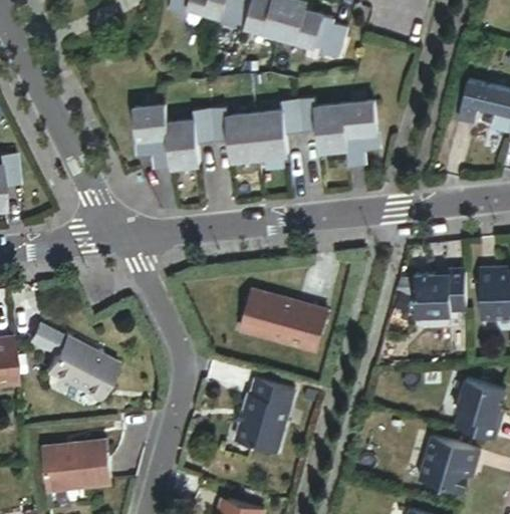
[(170,0),(167,10),(186,15),(188,8),(218,17),(223,0),(170,0)]
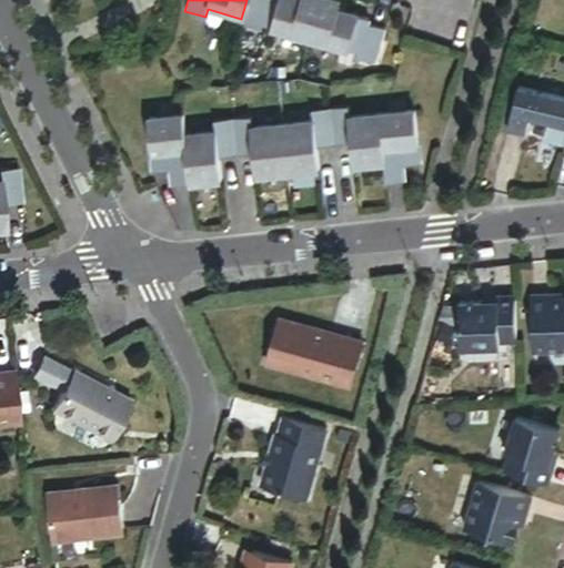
[(247,0),(241,19),(239,26),(257,31),(258,26),(268,28),(268,29),(306,41),(319,0),(247,0)]
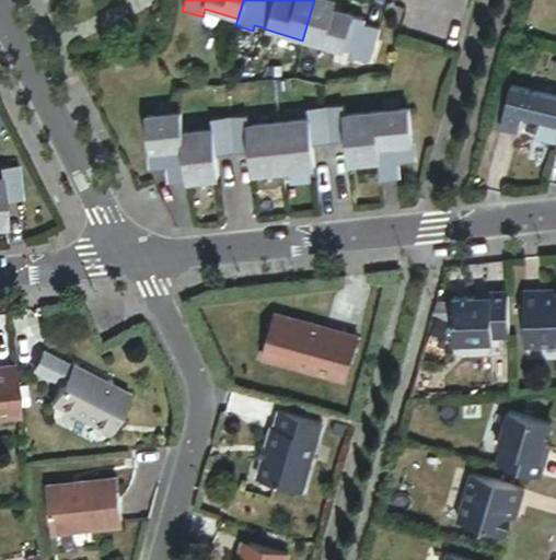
[(334,3),(324,0),(314,0),(302,41),(342,51),(342,50),(351,53),(349,59),(367,65),(378,31),(361,26),(362,21),(351,19),(351,18),(332,11),(334,3)]
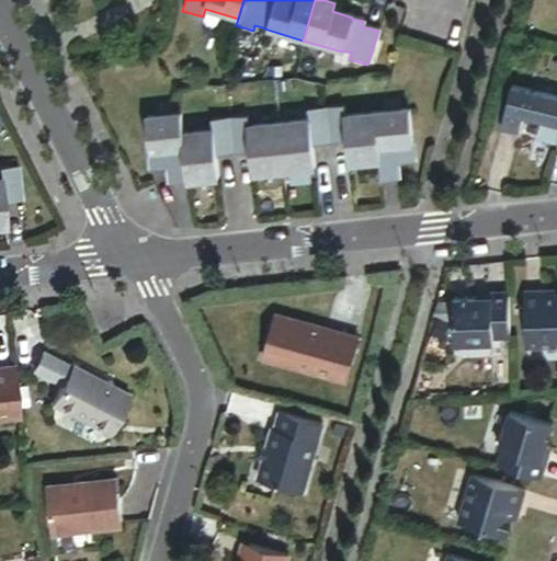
[(543,122),(556,125),(556,100),(513,89),(501,132),(518,135),(522,116),(526,117),(524,128),(540,132),(543,122)]
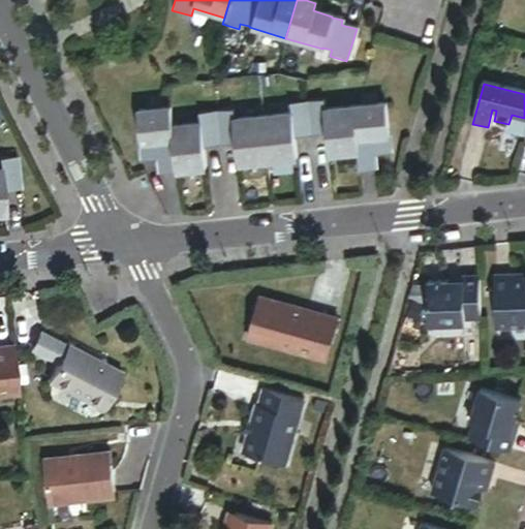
[(321,101),(305,102),(308,134),(325,132),(327,156),(356,153),(351,107),(322,111),(321,101)]
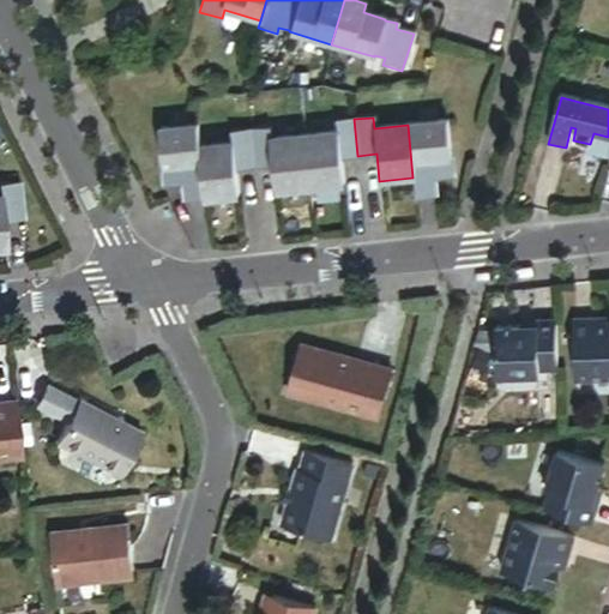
[(302,137),(307,188),(342,185),(339,158),(357,156),(354,119),(335,121),(336,133),(302,137)]
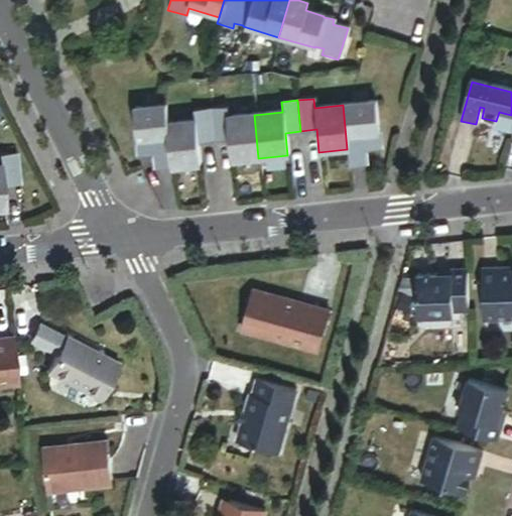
[(374,102),(343,105),(347,149),(349,166),(365,165),(364,150),(379,149),(374,102)]
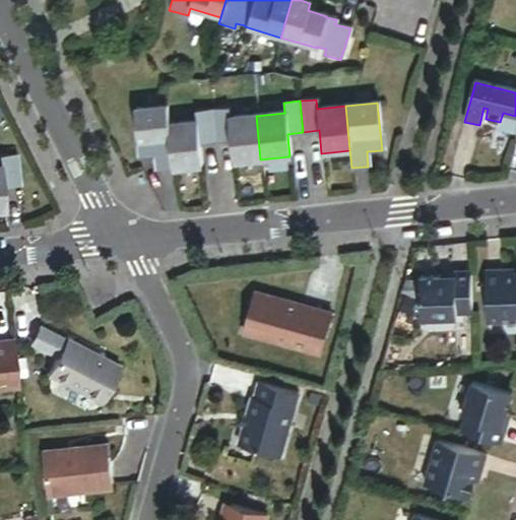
[(165,107),(132,110),(137,157),(153,156),(154,171),(171,169),(167,124),(165,107)]
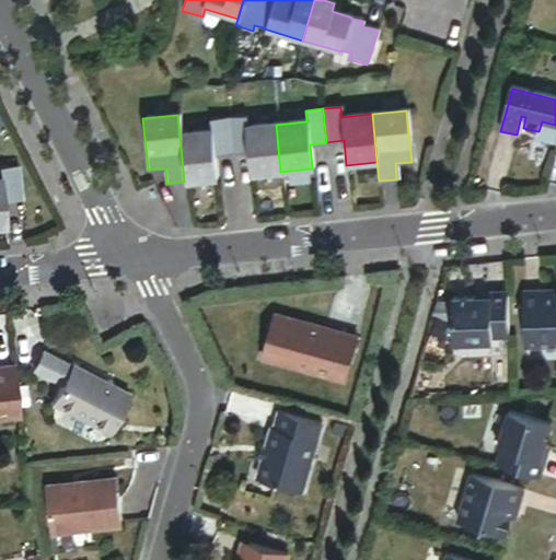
[(244,116),(227,118),(230,153),(246,151),(250,175),(280,172),(276,125),(245,128),(244,116)]
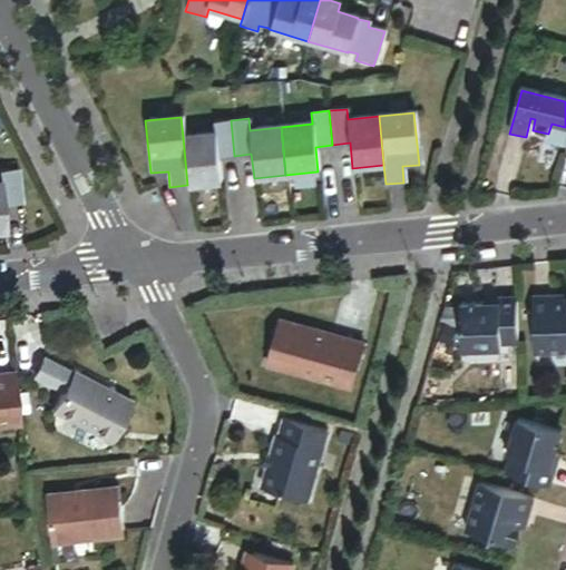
[(214,133),(183,136),(187,185),(220,182),(217,157),(234,156),(231,120),(213,121),(214,133)]
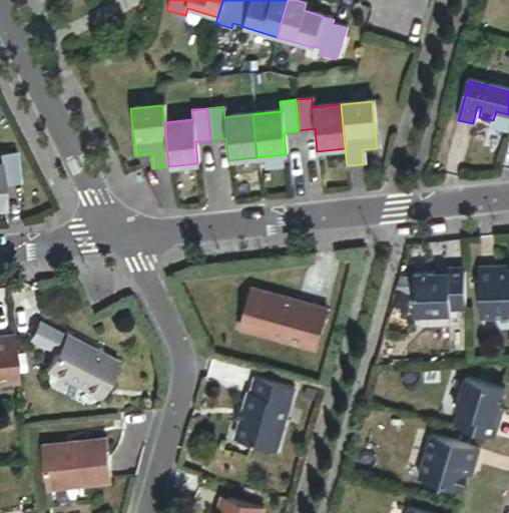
[(0,207),(2,207),(0,186),(15,184),(12,152),(0,153),(0,207)]
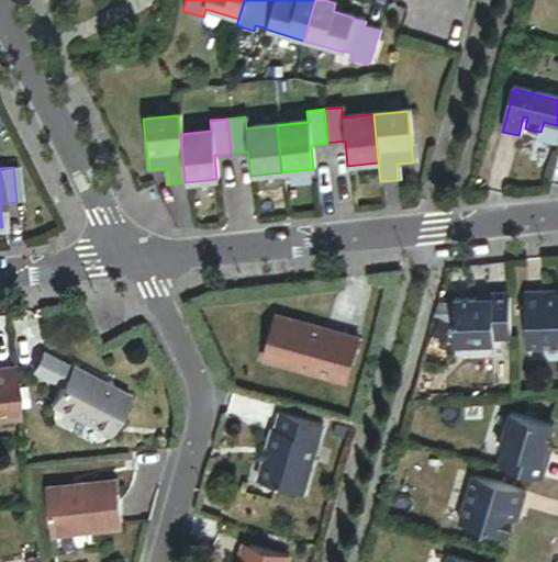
[(557,298),(556,298),(543,299),(543,293),(524,293),(526,349),(557,347),(557,298)]
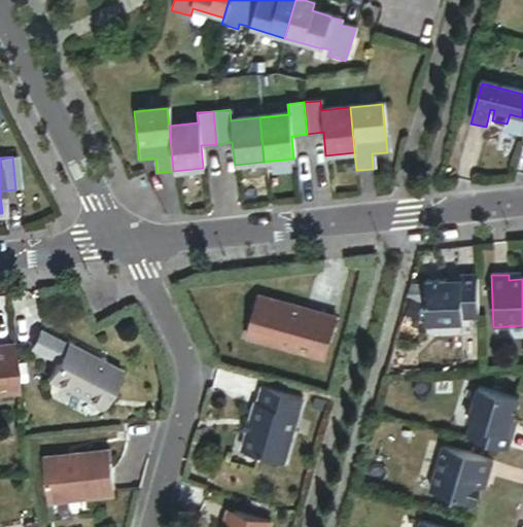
[(478,319),(478,276),(461,276),(461,281),(449,281),(425,282),(426,325),(462,324),(462,319),(478,319)]
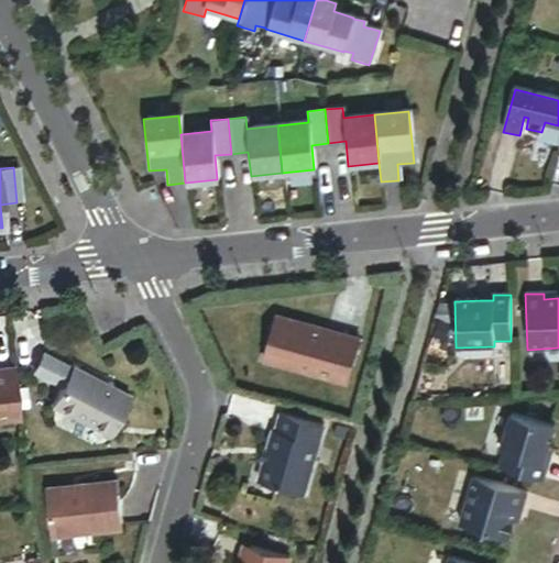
[(358,341),(272,317),(259,362),(344,387),(358,341)]
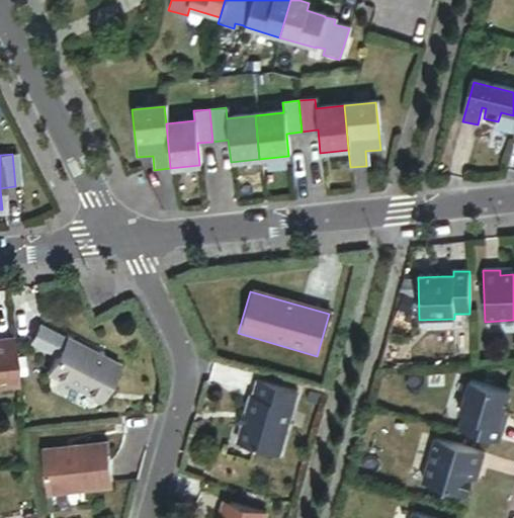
[(119,365),(38,328),(30,345),(54,356),(46,375),(101,402),(119,365)]
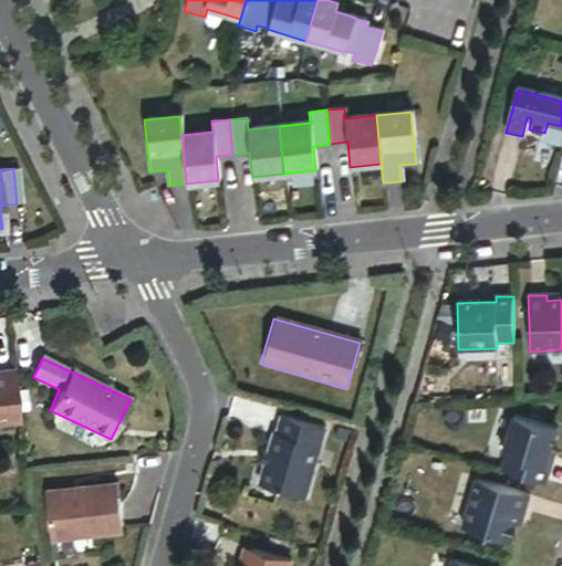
[(0,427),(19,425),(13,373),(0,374),(0,427)]
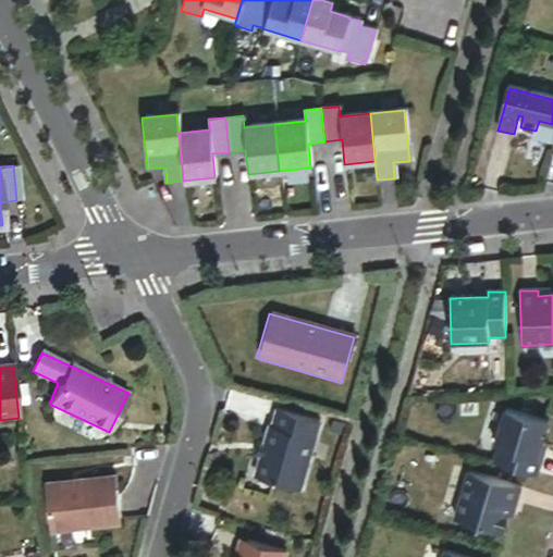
[(320,422),(279,410),(273,429),(270,428),(255,480),(299,493),(320,422)]
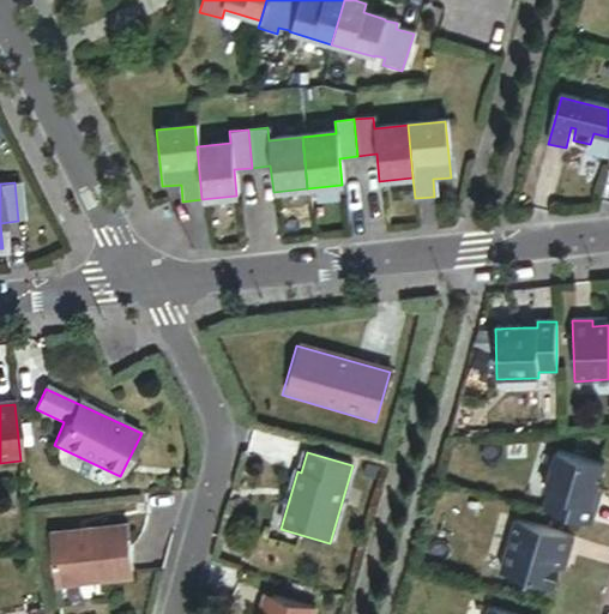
[(548,497),(543,512),(590,524),(595,507),(589,505),(594,489),(600,467),(554,453),(542,494),(548,497)]
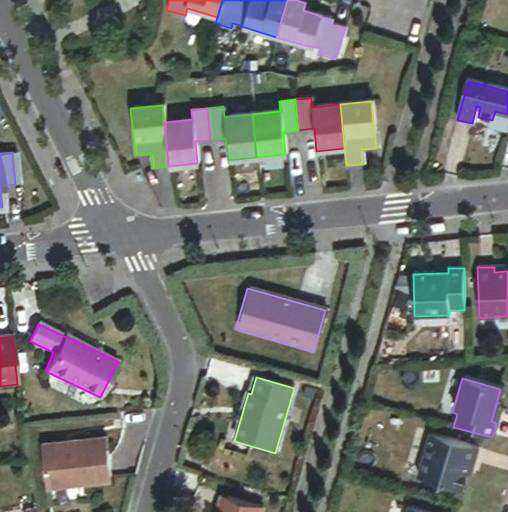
[(500,410),(495,408),(491,421),(496,423),(500,410)]
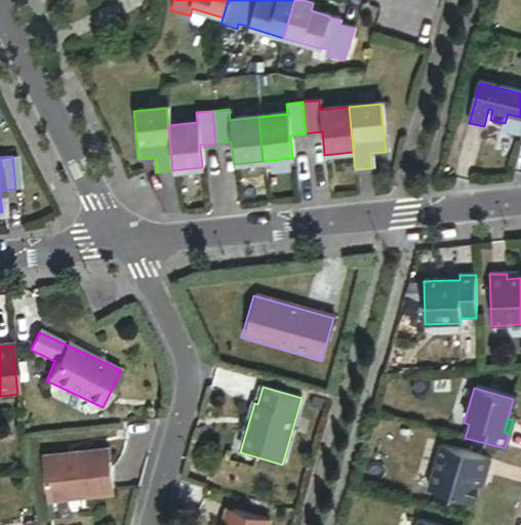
[(472,505),(477,487),(480,475),(486,477),(490,462),(440,448),(427,491),(472,505)]
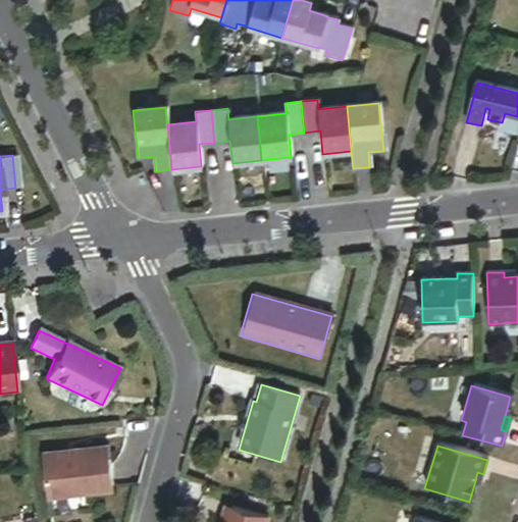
[(110,448),(46,454),(50,497),(114,490),(110,448)]
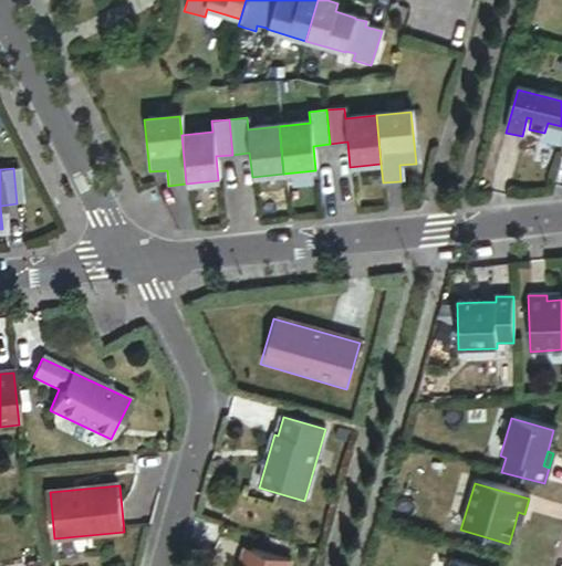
[(518,512),(514,525),(521,526),(524,514),(518,512)]
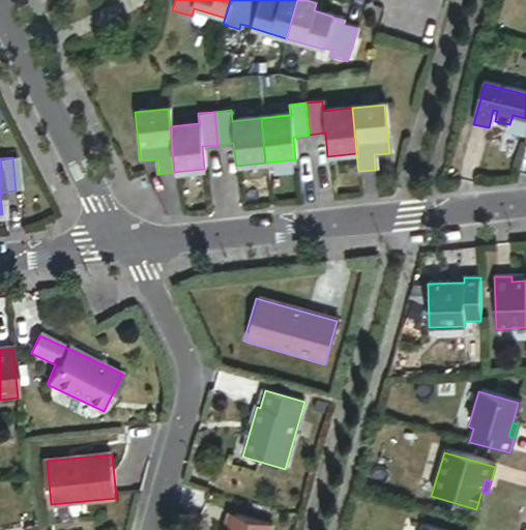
[(239,529),(242,520),(236,518),(232,529),(239,529)]
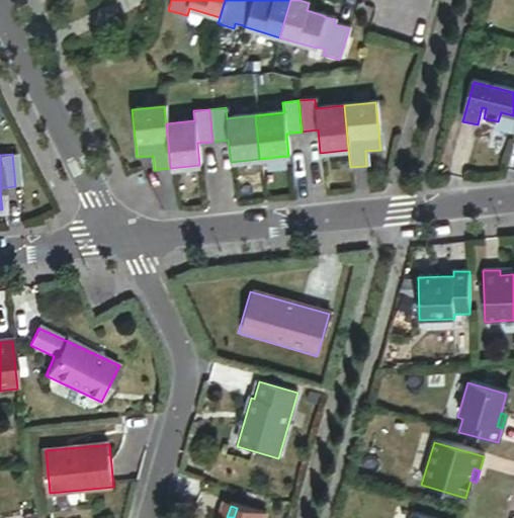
[(264,517),(265,516),(237,508),(234,517),(264,517)]
